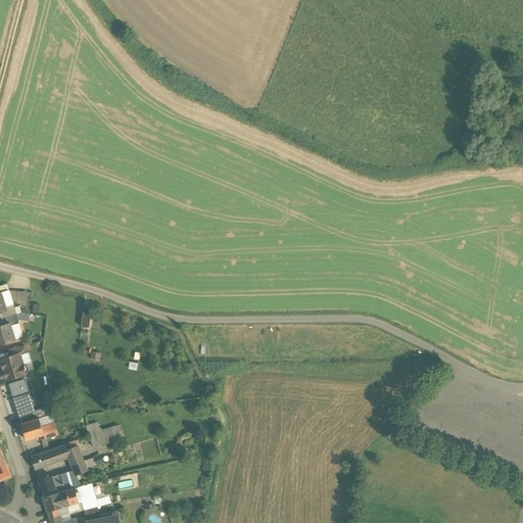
[(9,291),(1,293),(5,307),(13,304),(9,291)]
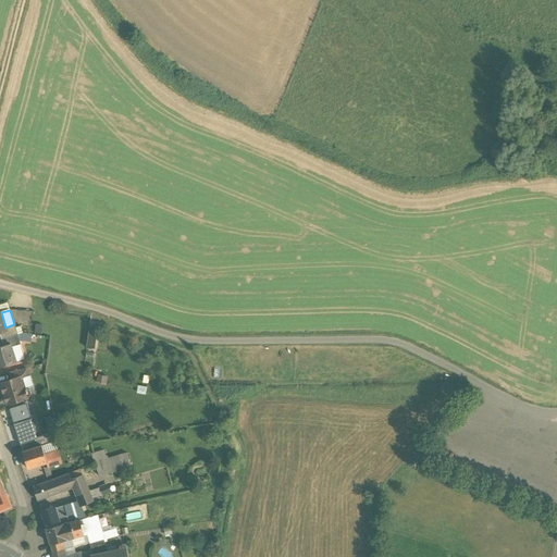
[(14,324),(5,327),(7,331),(0,333),(0,334),(1,339),(17,335),(15,327),(14,324)]
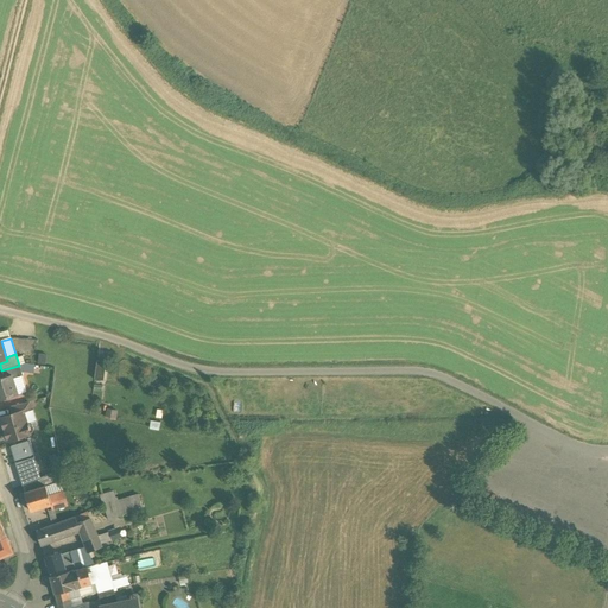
[(95,380),(105,381),(107,363),(97,361),(95,380)]
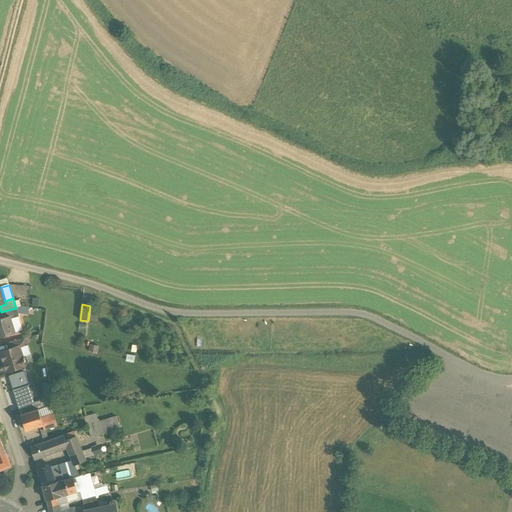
[(16,308),(1,312),(3,318),(10,316),(18,314),(16,308)]
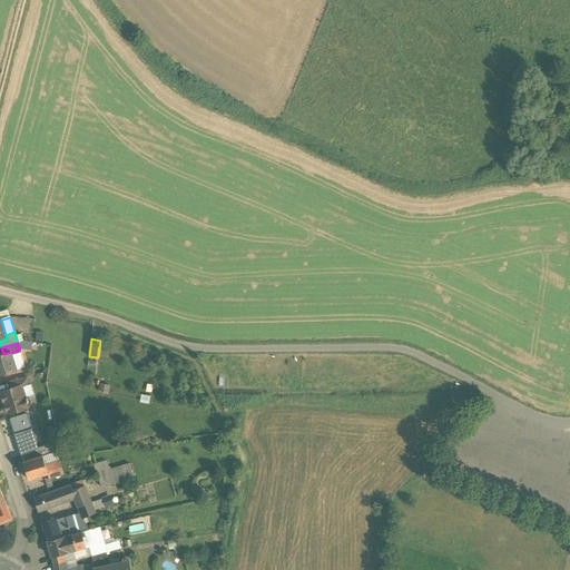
[(3,354),(0,354),(0,375),(17,371),(11,352),(3,354)]
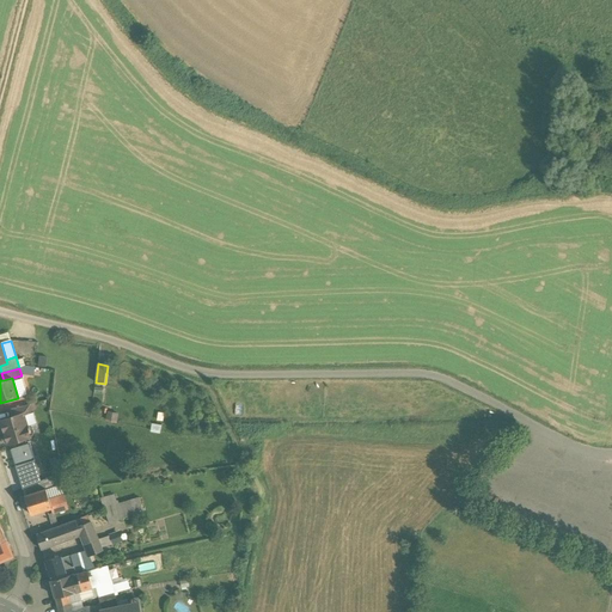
[(31,404),(11,409),(13,417),(13,418),(24,415),(32,412),(31,404)]
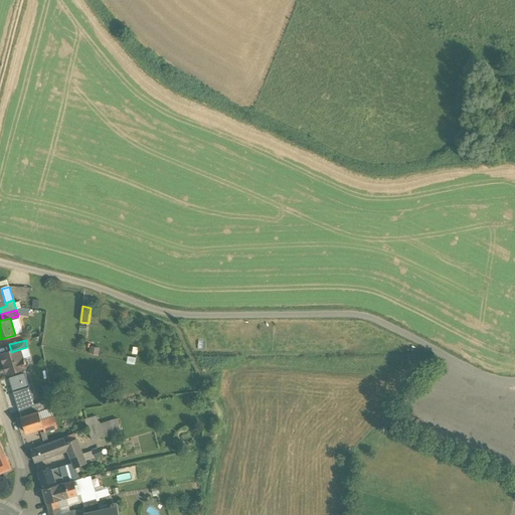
[(99,349),(91,347),(90,354),(97,355),(99,349)]
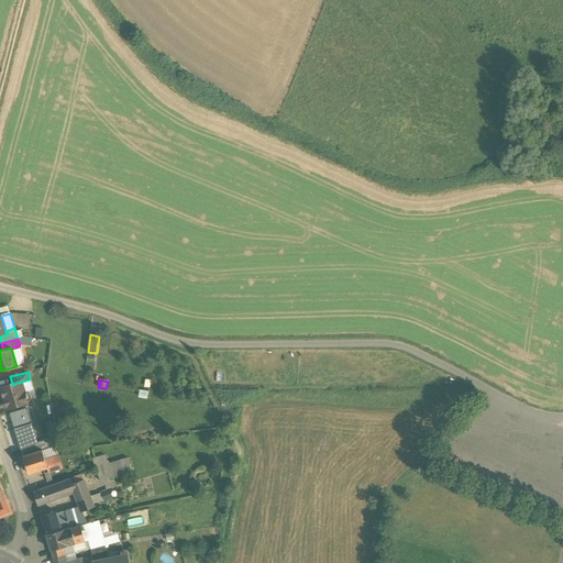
[(22,382),(12,385),(12,384),(1,387),(7,408),(30,401),(32,398),(31,394),(26,392),(25,392),(22,382)]
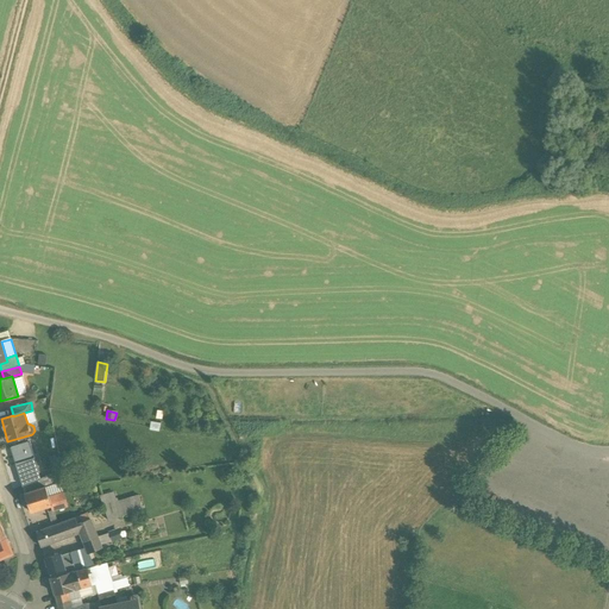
[(30,443),(11,449),(16,464),(35,458),(30,443)]
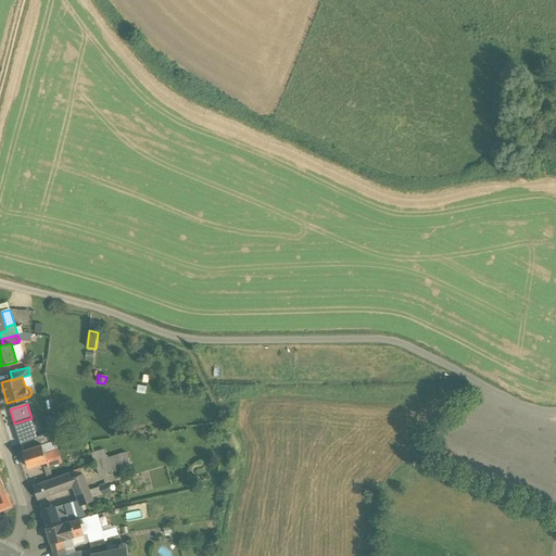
[(32,418),(14,424),(19,437),(36,431),(32,418)]
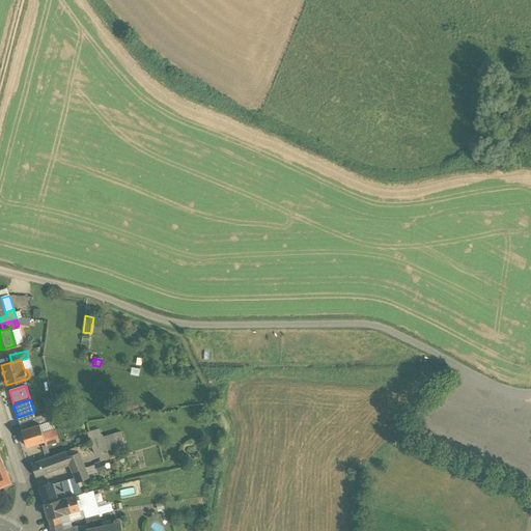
[(46,414),(20,424),(22,430),(39,424),(40,425),(48,423),(46,414)]
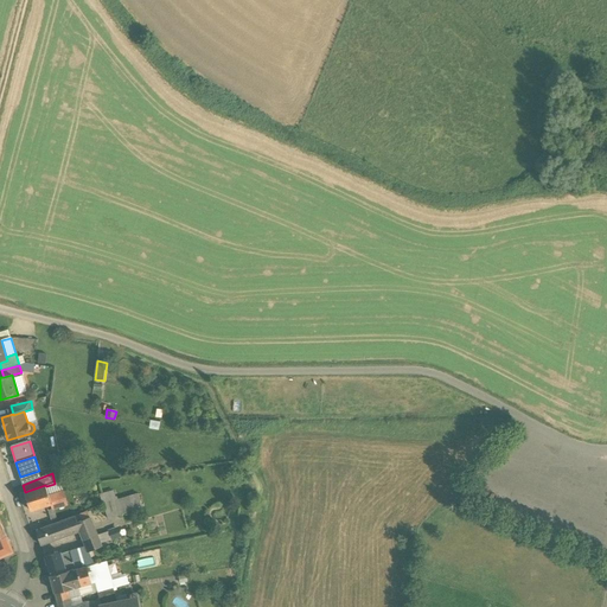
[(45,485),(25,492),(31,511),(51,505),(52,505),(49,496),(46,486),(45,485)]
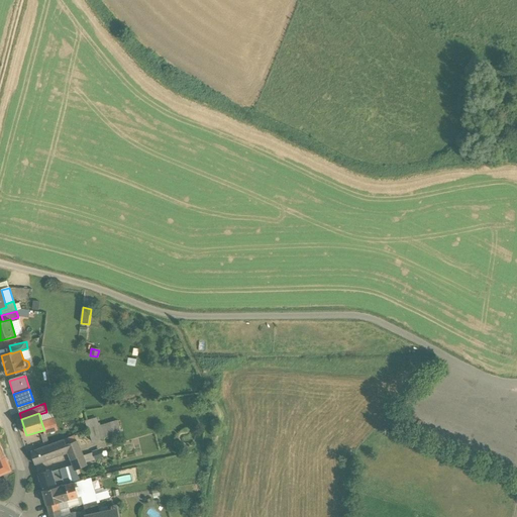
[(54,419),(41,422),(44,430),(43,430),(44,434),(57,430),(54,419)]
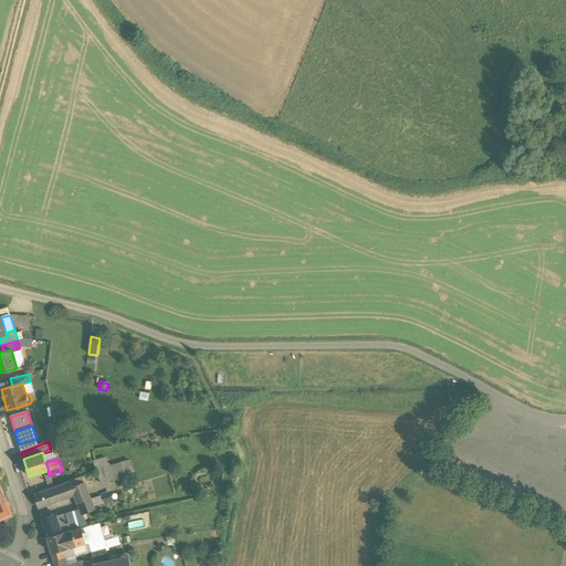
[(94,461),(102,484),(134,475),(130,460),(109,465),(108,459),(94,461)]
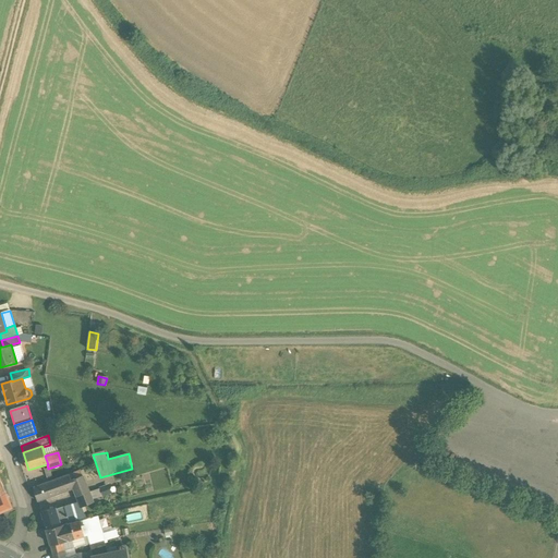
[(76,470),(68,473),(69,475),(71,481),(79,477),(76,470)]
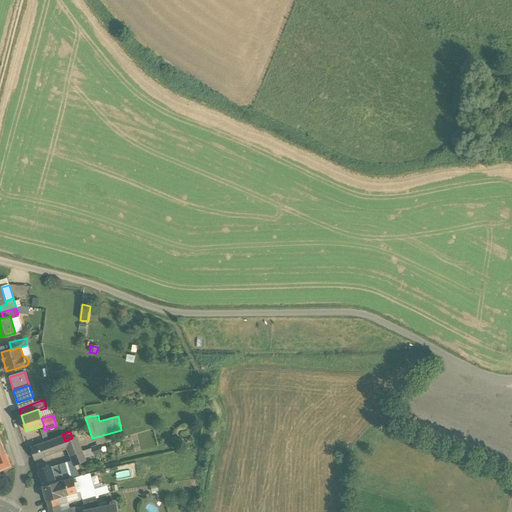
[(63,436),(52,439),(57,452),(68,448),(65,441),(63,436)]
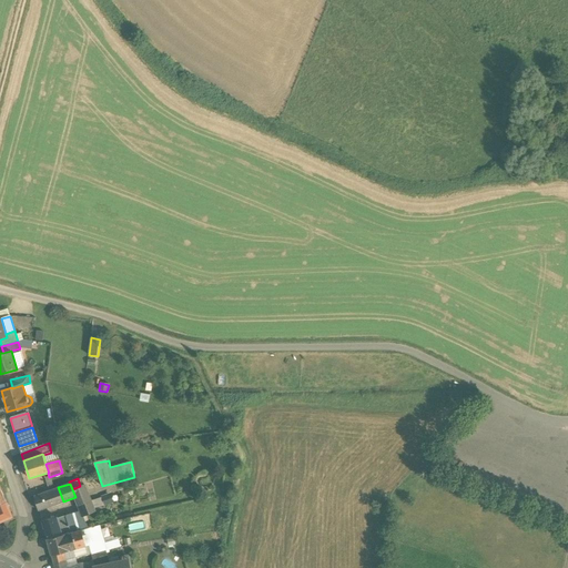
[(80,486),(72,489),(75,497),(79,506),(91,500),(84,484),(80,486)]
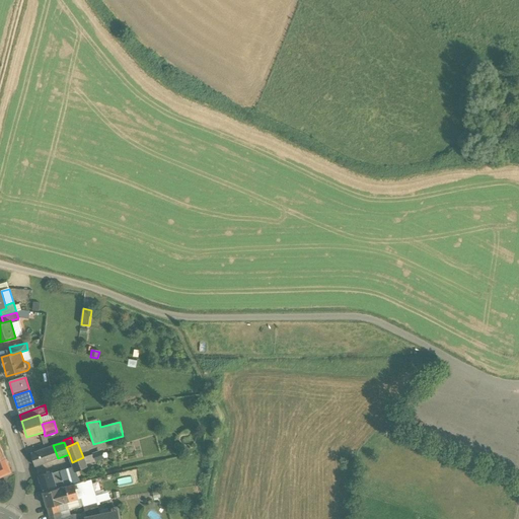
[(53,445),(31,453),(34,465),(58,458),(53,445)]
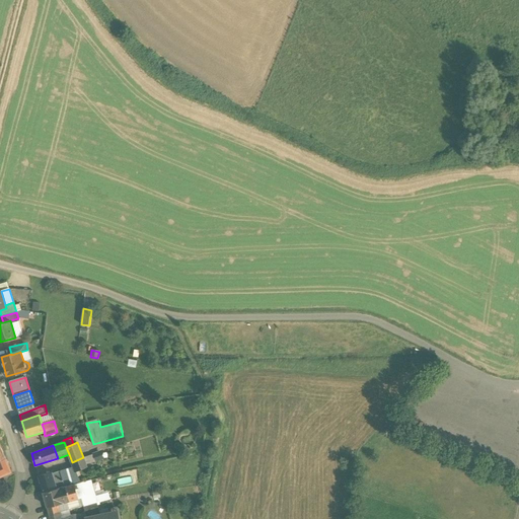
[(93,455),(95,462),(103,459),(101,453),(93,455)]
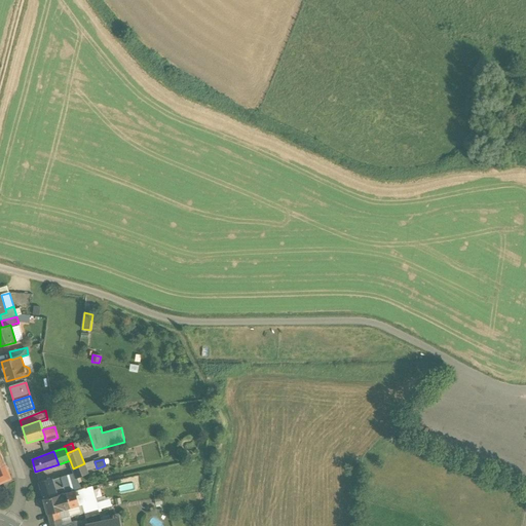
[(95,461),(84,463),(87,471),(97,468),(95,461)]
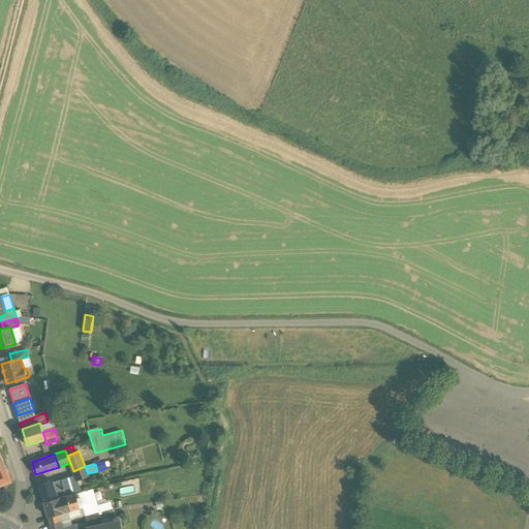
[(85,466),(73,471),(75,477),(78,481),(89,476),(88,473),(85,466)]
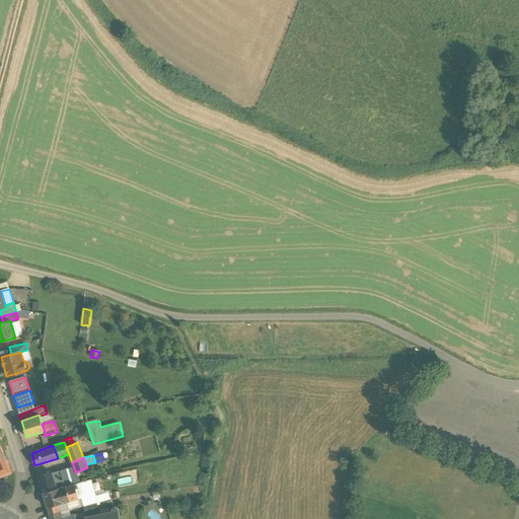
[(0,462),(0,475),(11,471),(6,460),(0,462)]
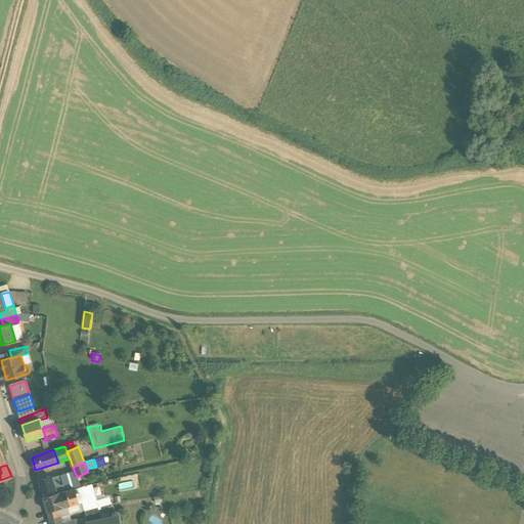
[(75,473),(61,476),(66,491),(67,490),(82,487),(77,477),(75,473)]
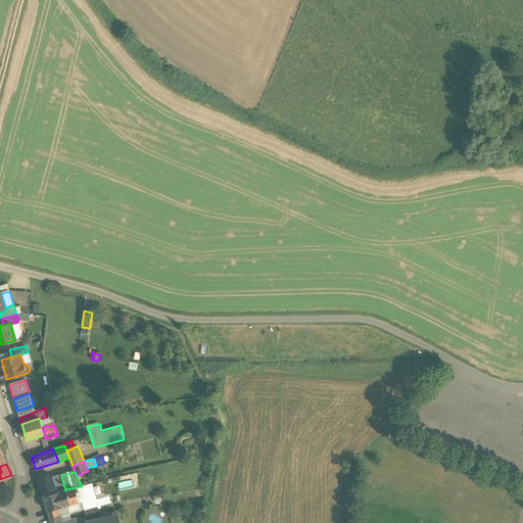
[(52,476),(39,479),(43,496),(44,496),(65,490),(61,475),(52,477),(52,476)]
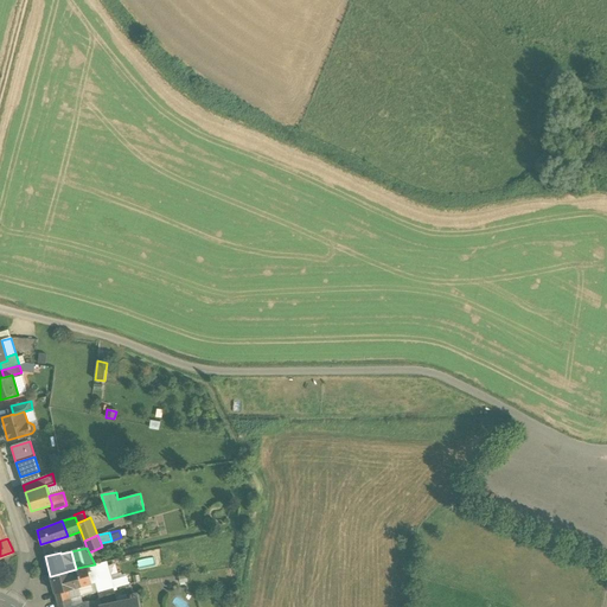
[(97,564),(87,567),(91,583),(96,585),(103,583),(97,564)]
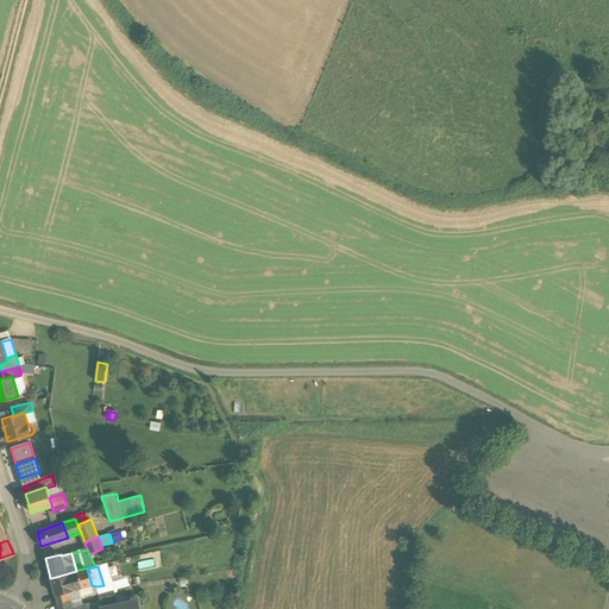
[(87,569),(79,571),(82,588),(92,585),(87,569)]
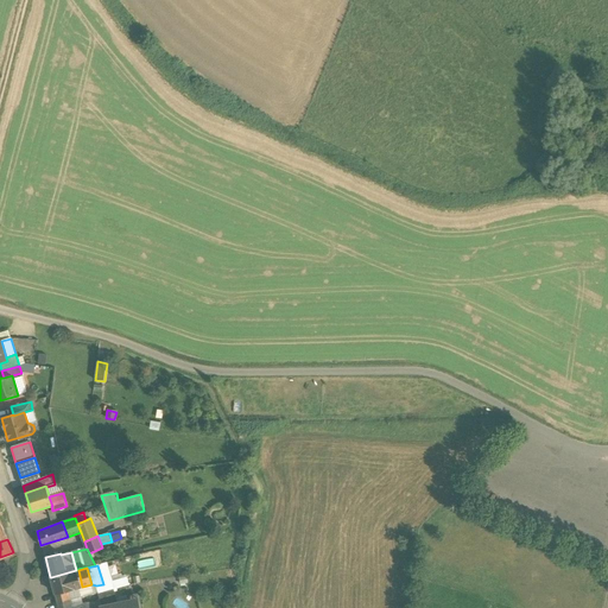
[(76,570),(51,577),(56,594),(82,587),(78,570),(77,569),(76,570)]
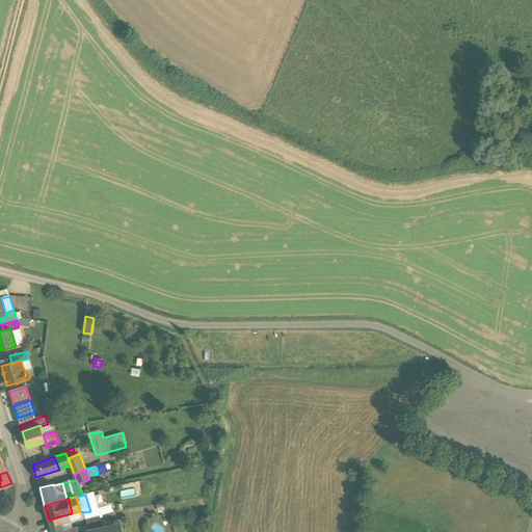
[(90,511),(84,512),(85,519),(99,515),(98,509),(90,511)]
